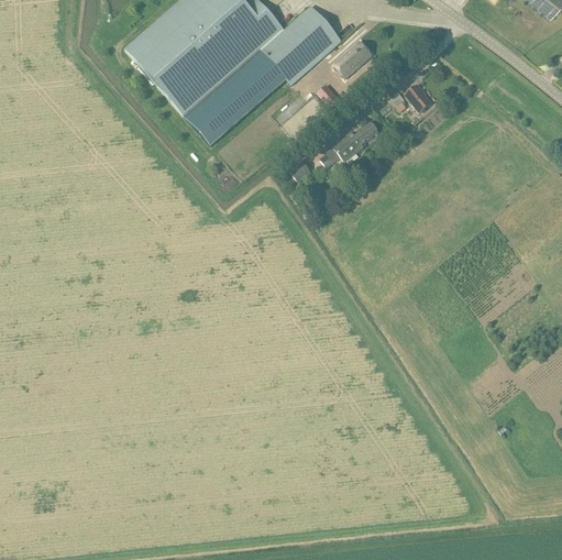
[(178,0),(125,47),(184,114),(260,48),(284,26),(260,0),(178,0)]
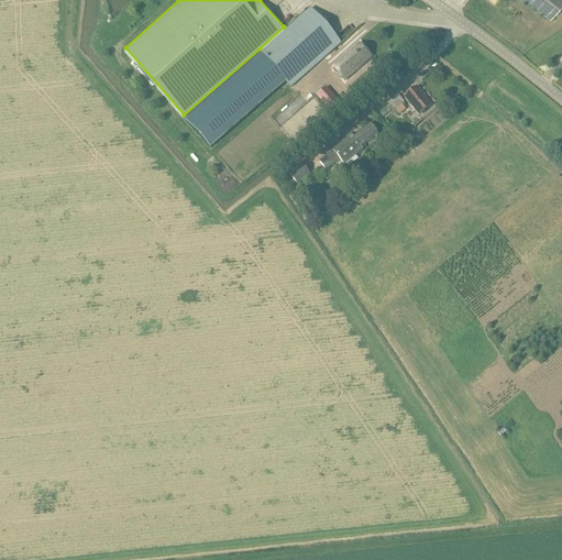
[(529,0),(550,17),(561,0),(529,0)]
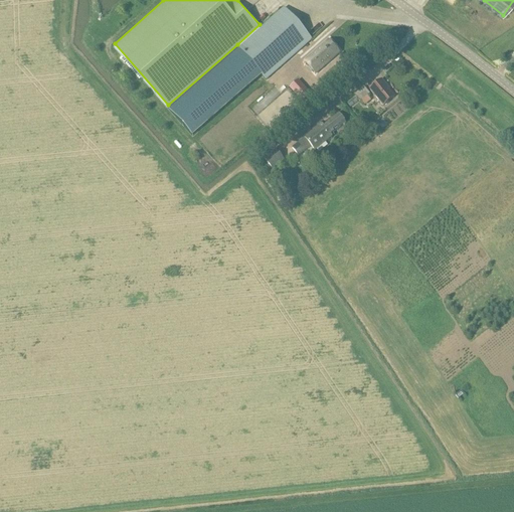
[(237,44),(168,105),(193,134),(263,73),(267,76),(305,43),(312,36),(286,6),(262,27),(239,46),(237,44)]
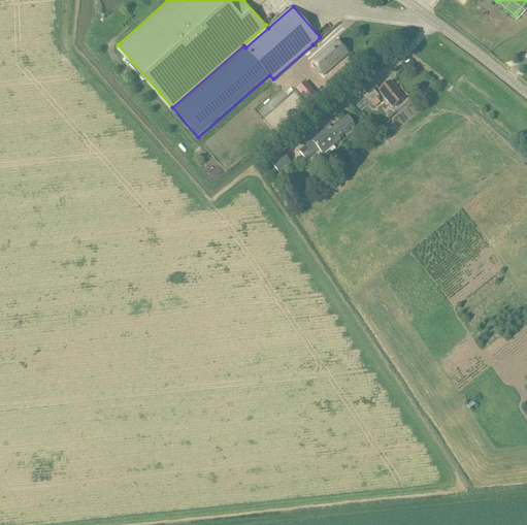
[(337,38),(313,61),(324,73),(349,52),(337,38)]
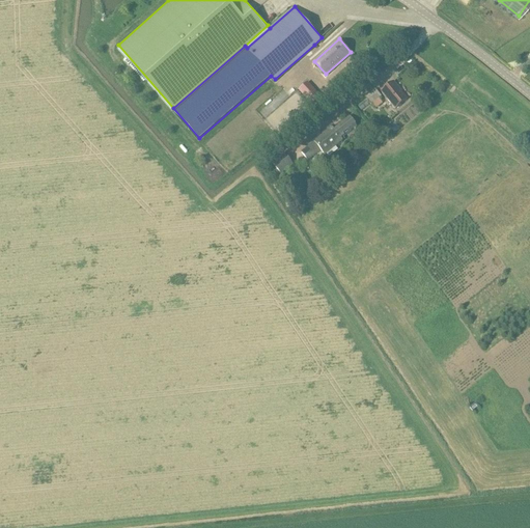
[(310,100),(319,91),(306,77),(297,84),(310,100)]
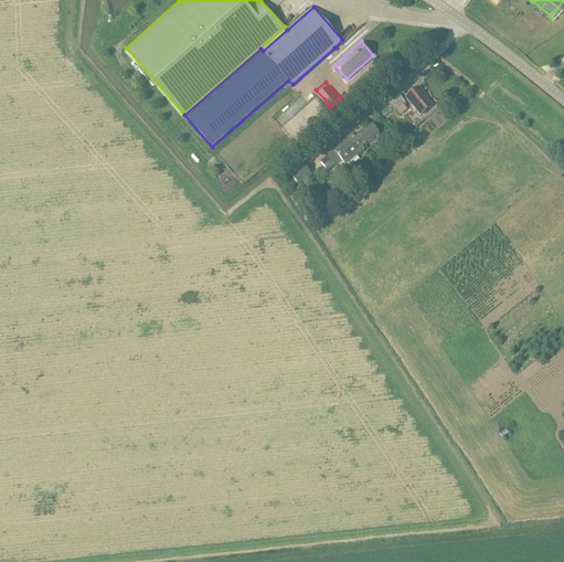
[(406,95),(422,114),(434,103),(427,95),(428,94),(421,84),(406,95)]
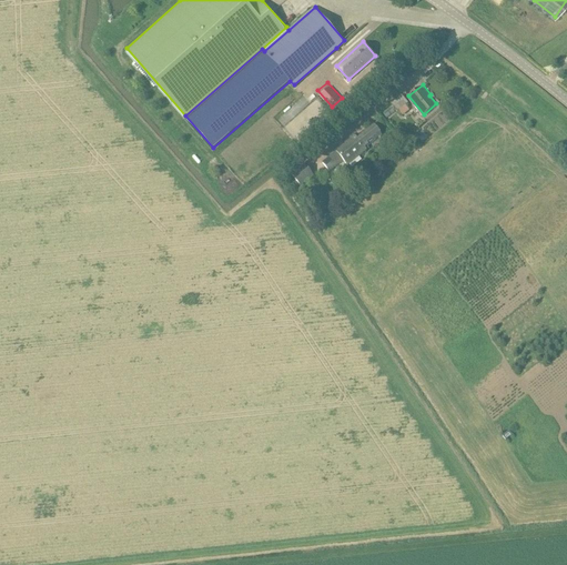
[(403,92),(392,101),(398,110),(400,108),(404,113),(411,108),(406,102),(408,101),(403,92)]
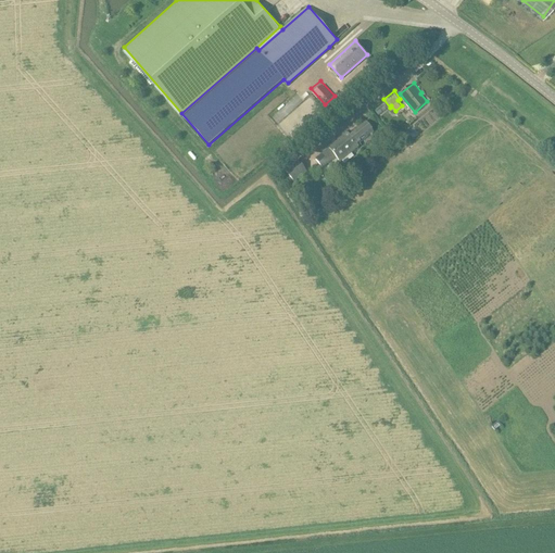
[(385,102),(376,109),(380,113),(388,107),(385,102)]
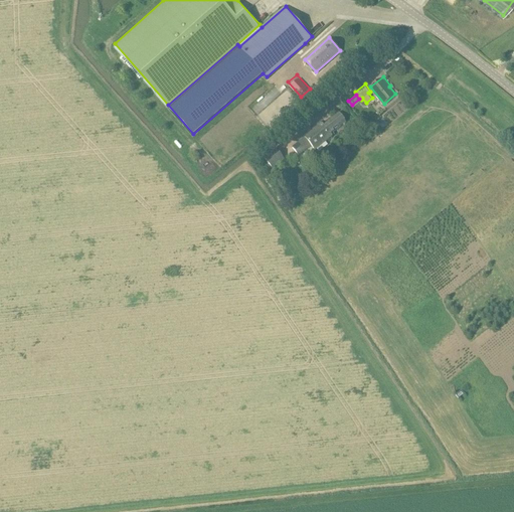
[(346,120),(345,120),(339,112),(324,124),(323,122),(293,145),(299,153),(311,143),(316,149),(333,135),(331,132),(346,120)]
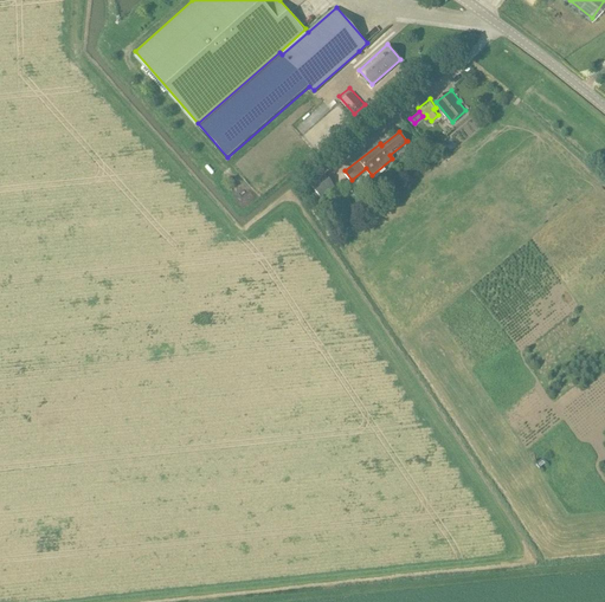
[(431,135),(425,140),(430,146),(436,141),(431,135)]
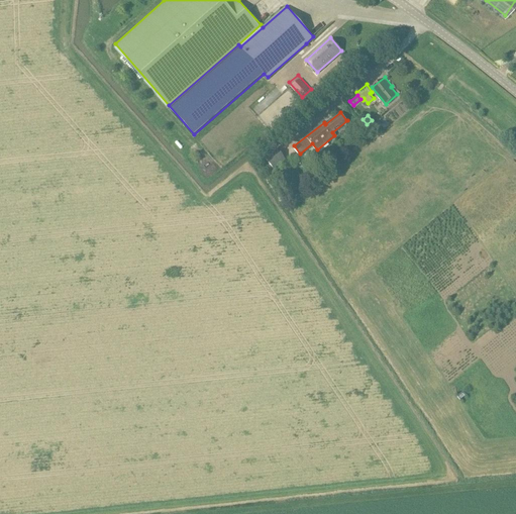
[(278,147),(270,155),(267,157),(275,167),(286,159),(278,147)]
